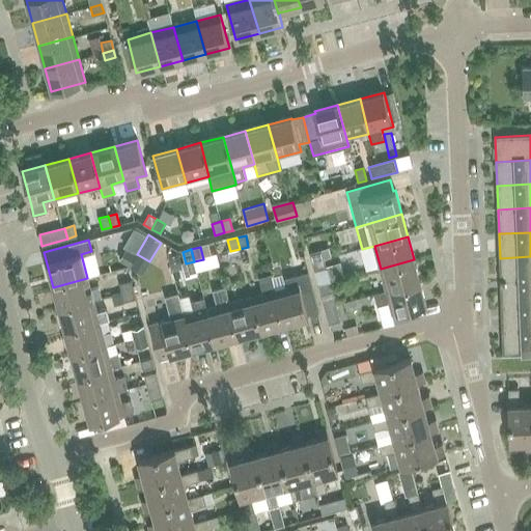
[(312,262),(324,259),(322,251),(310,254),(312,262)]
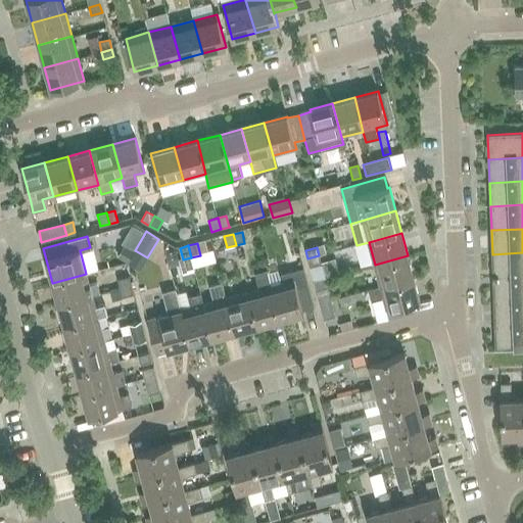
[(493,278),(522,276),(522,252),(492,254),(493,278)]
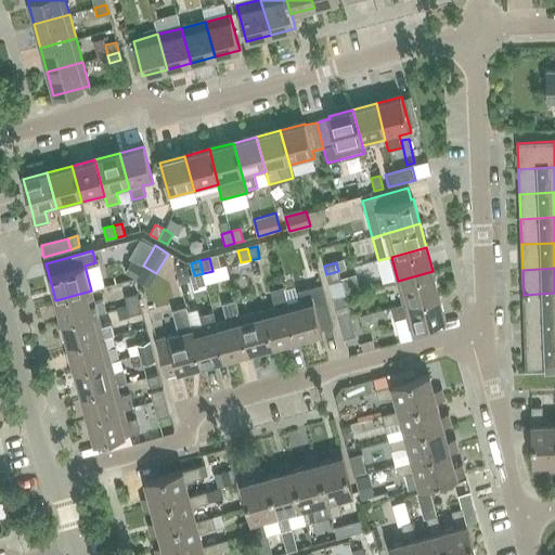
[(345,296),(341,281),(338,271),(326,274),(333,299),(345,296)]
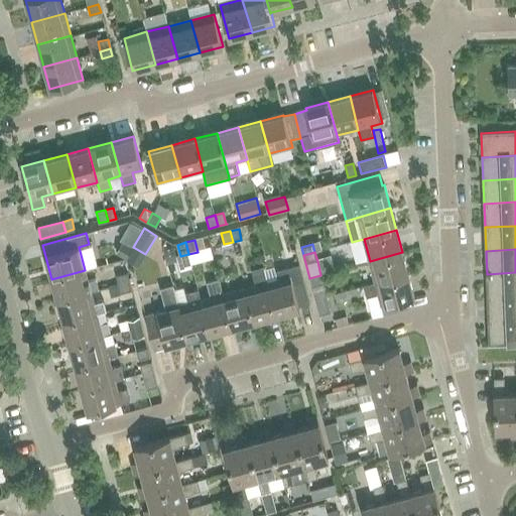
[(376,283),(408,274),(402,252),(370,261),(376,283)]
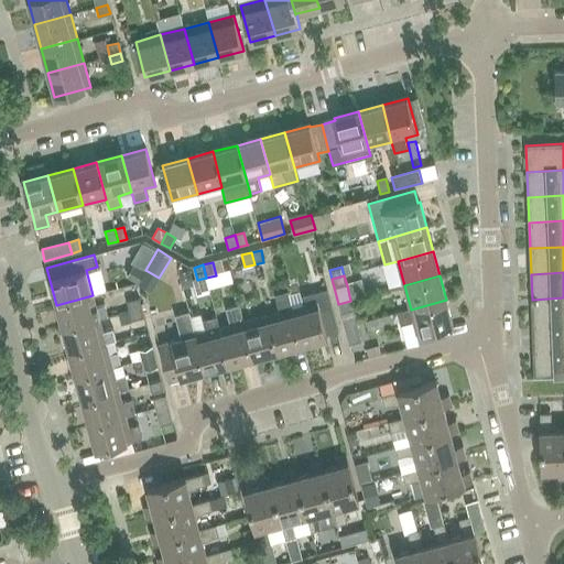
[(338,332),(332,306),(327,289),(299,296),(302,305),(292,308),(302,345),(326,337),(326,335),(338,332)]
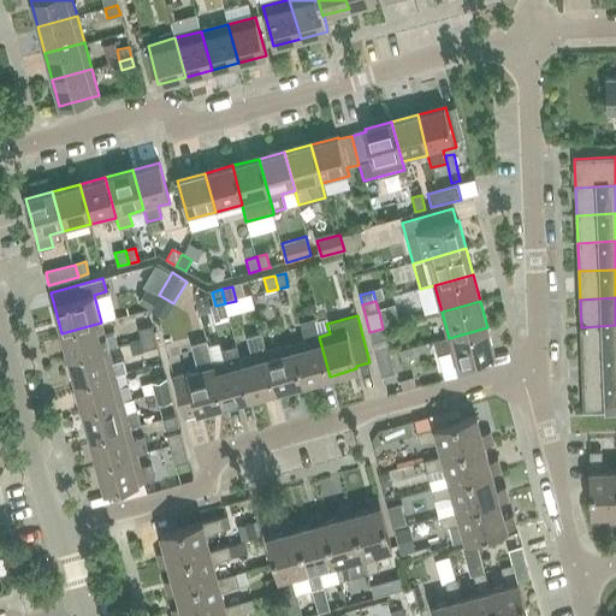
[(330,377),(319,337),(314,317),(300,320),(304,341),(294,344),(304,383),(330,377)]
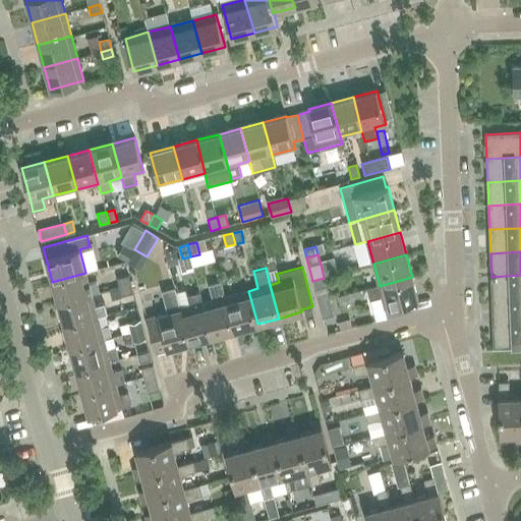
[(96,281),(89,283),(85,273),(52,282),(58,304),(92,295),(92,294),(99,292),(96,281)]
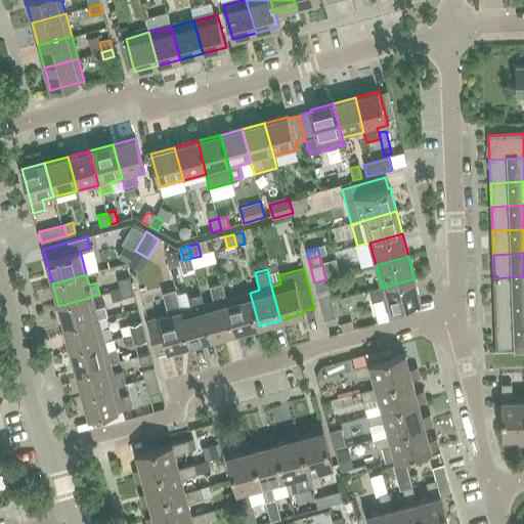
[(495,302),(523,301),(523,276),(494,278),(495,302)]
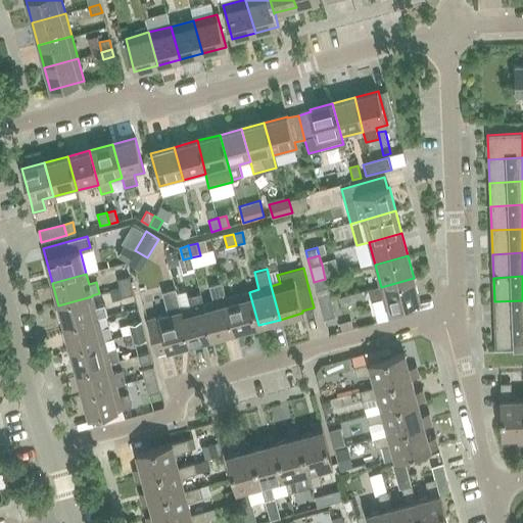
[(119,289),(131,286),(129,278),(116,281),(119,289)]
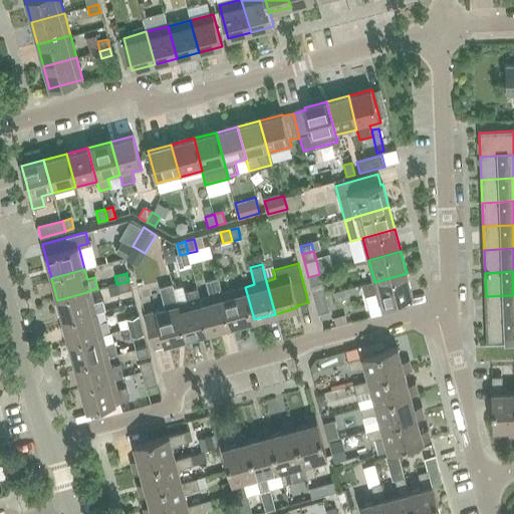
[(366,297),(377,294),(380,305),(414,296),(407,273),(374,282),(362,285),(366,297)]
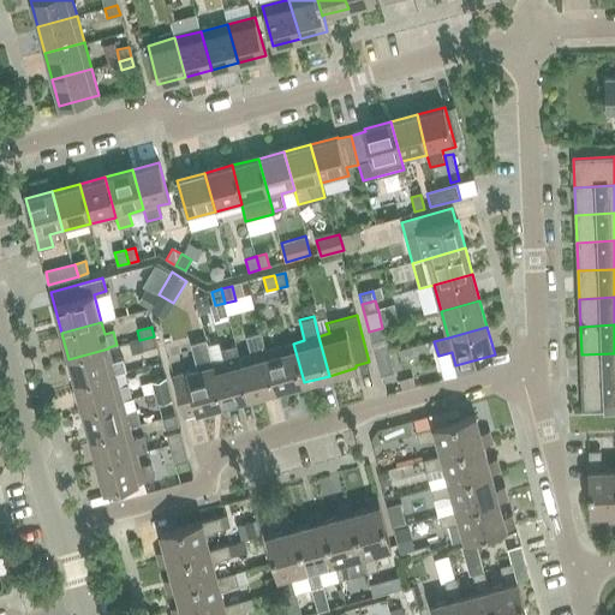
[(369,332),(372,342),(386,339),(382,328),(369,332)]
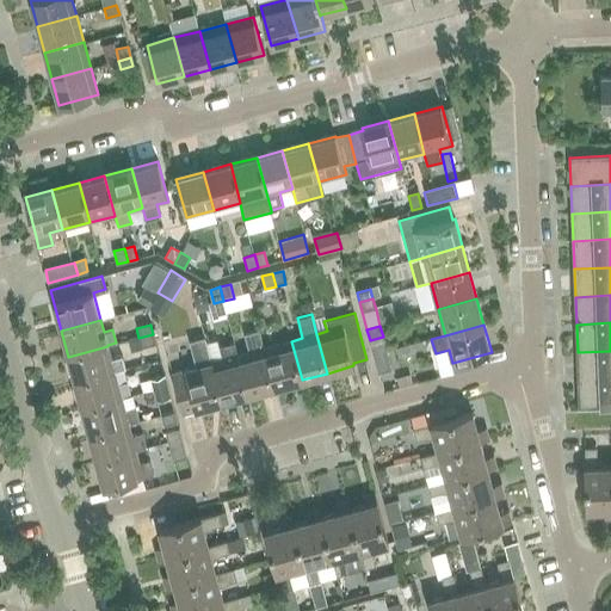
[(275,388),(264,349),(259,329),(244,333),(250,352),(239,356),(250,394),(275,388)]
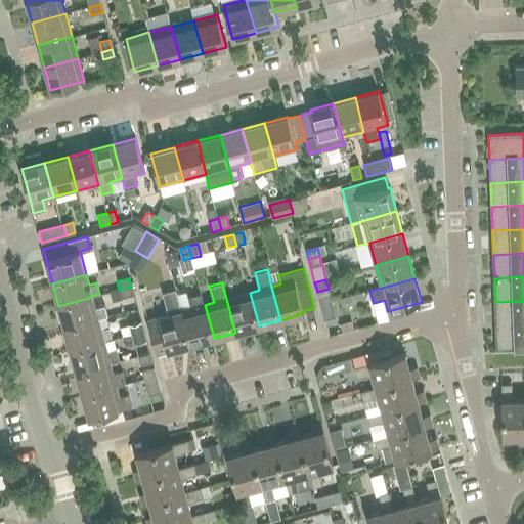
[(181,311),(182,311),(175,286),(163,290),(169,311),(147,317),(158,354),(190,345),(181,311)]
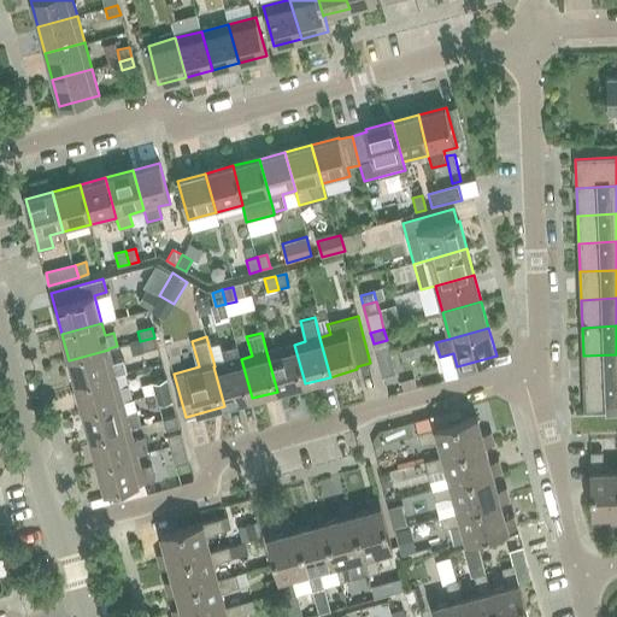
[(144,351),(156,347),(157,347),(154,338),(140,341),(144,351)]
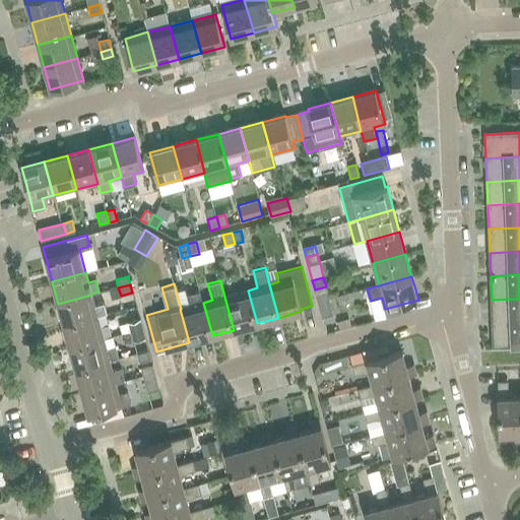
[(234,330),(257,323),(248,290),(224,297),(234,330)]
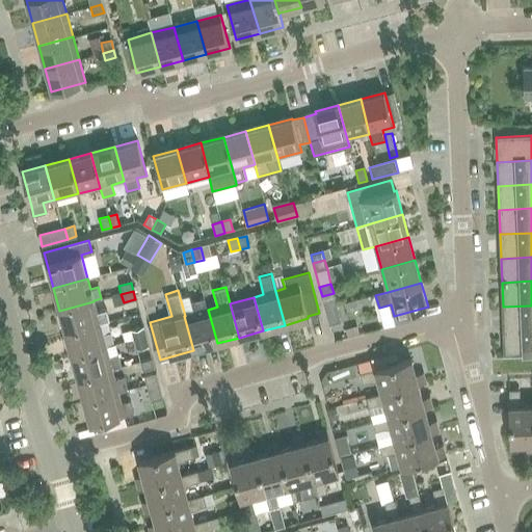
[(208,310),(205,298),(192,301),(195,313),(185,316),(184,316),(193,350),(217,343),(208,310)]
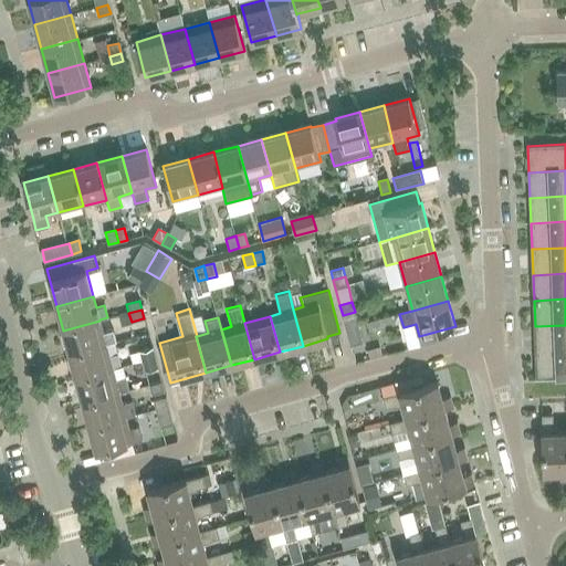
[(344,320),(350,346),(363,343),(356,317),(344,320)]
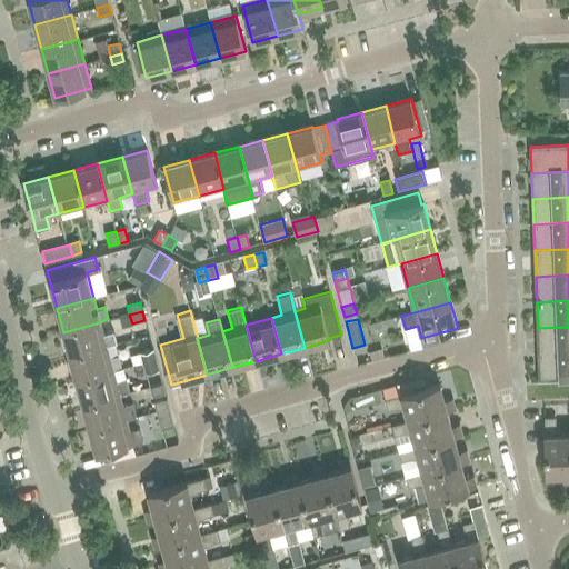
[(100,322),(63,332),(70,357),(107,347),(107,346),(112,345),(109,333),(103,335),(100,322)]
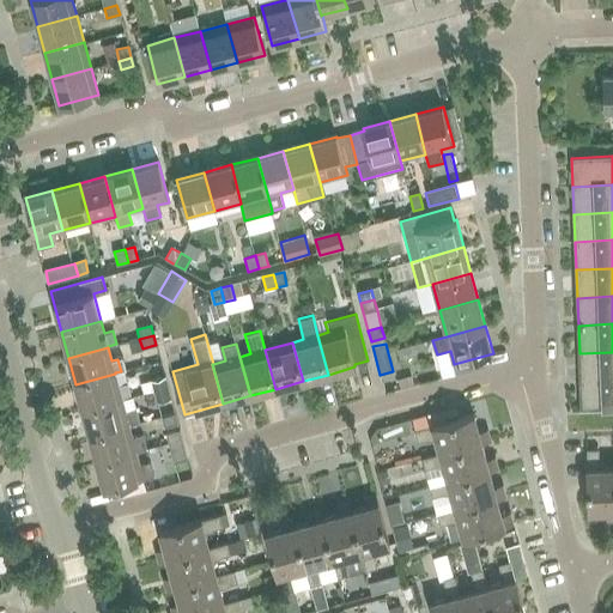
[(581,382),(612,380),(612,352),(580,353),(581,382)]
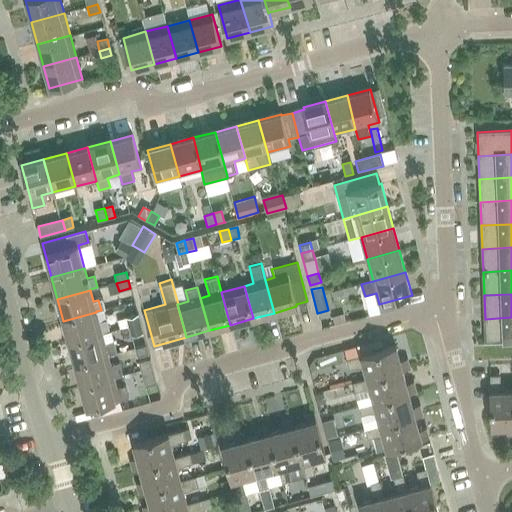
[(102,334),(98,322),(96,312),(63,321),(69,343),(102,334)]
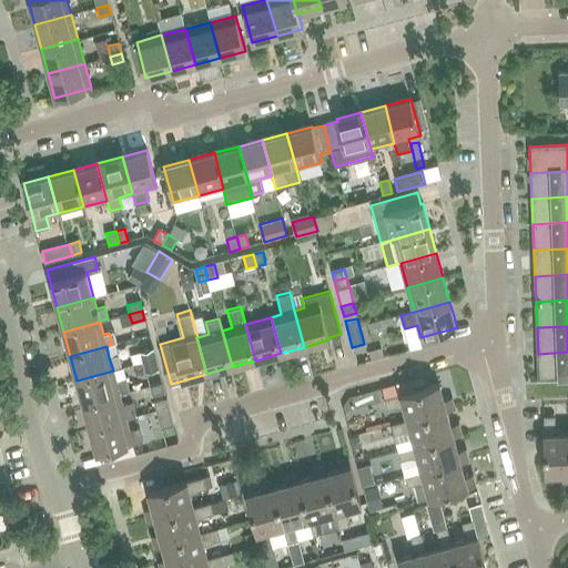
[(143,363),(155,359),(152,350),(140,353),(143,363)]
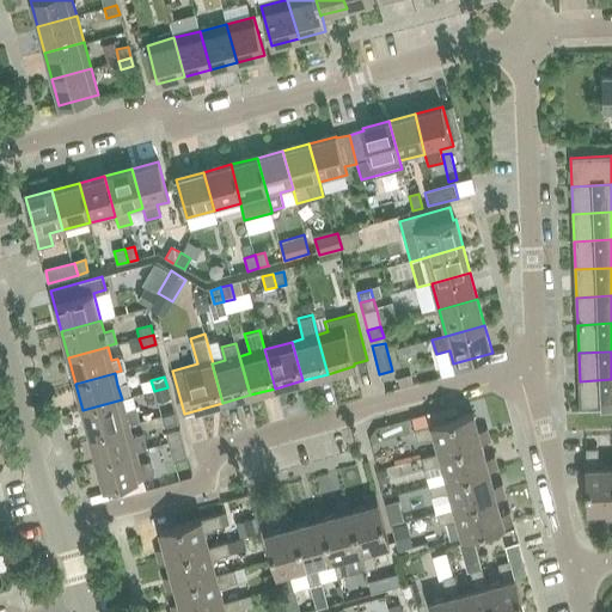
[(581,410),(611,408),(611,379),(580,381),(581,410)]
